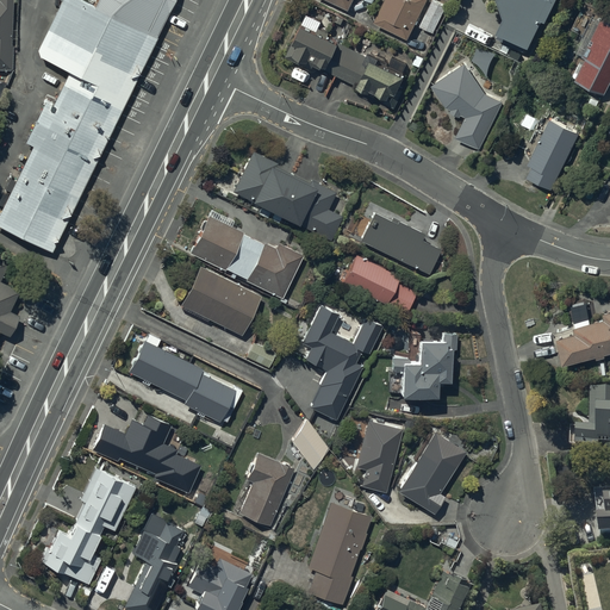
[(0,0),(0,70),(12,72),(12,47),(14,47),(14,0),(0,0)]
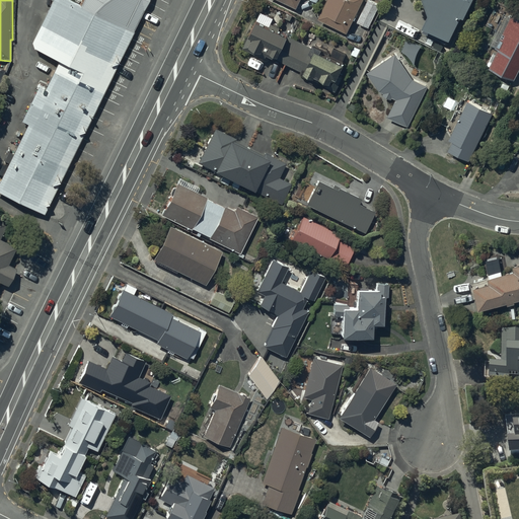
[(131,33),(60,0),(55,0),(30,53),(54,64),(0,175),(0,196),(44,217),(131,33)]
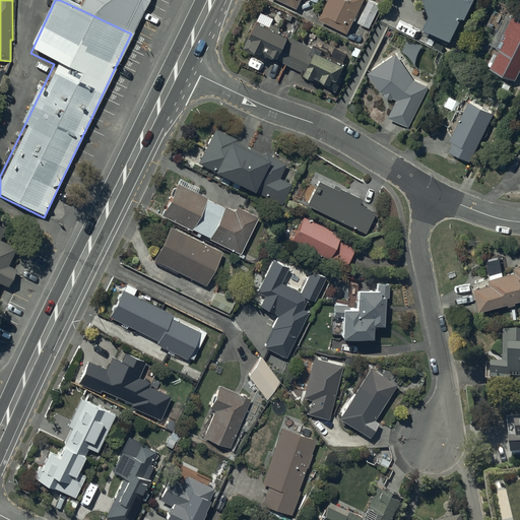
[(109,0),(134,11),(138,0),(109,0)]
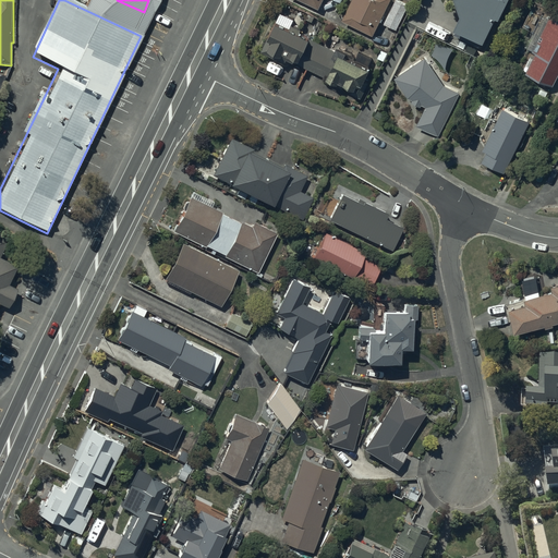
[(299,0),(318,10),(323,0),(299,0)]
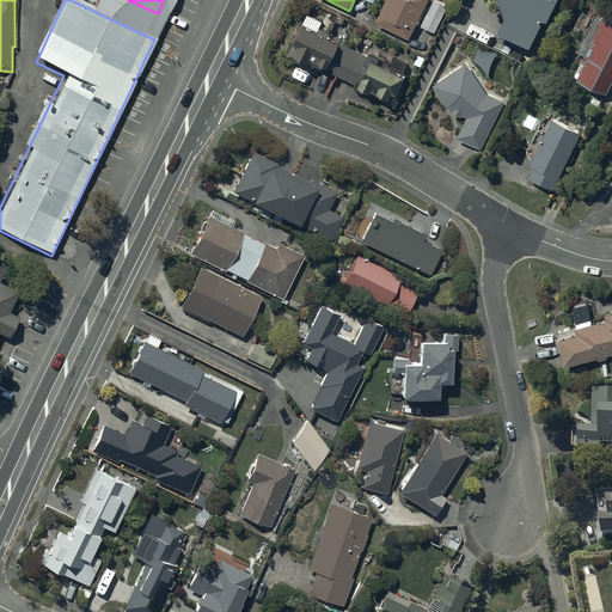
[(409,40),(427,0),(385,0),(374,24),(409,40)]
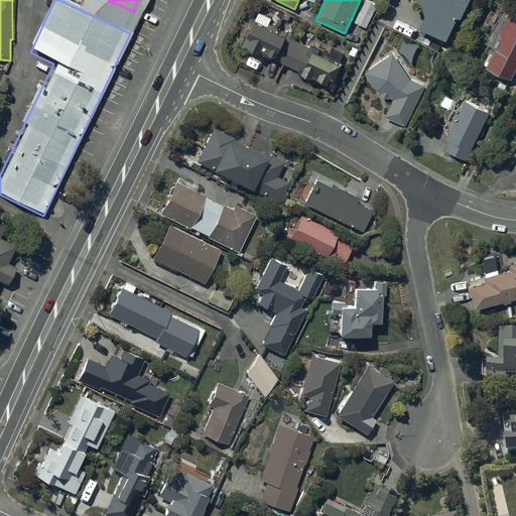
[(376,5),(365,0),(355,23),(366,28),(376,5)]
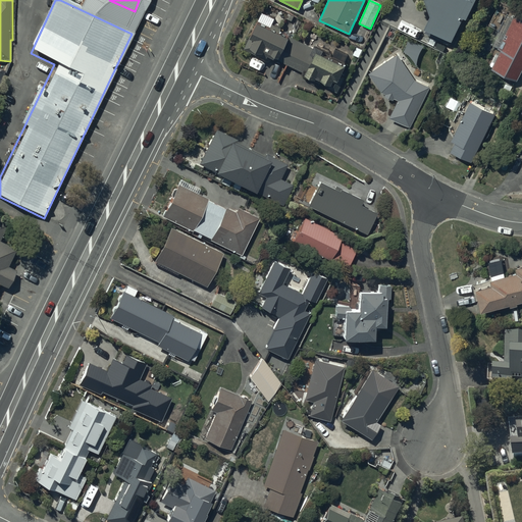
[(475,0),(424,0),(430,17),(424,30),(451,43),(463,19),(466,20),(475,0)]
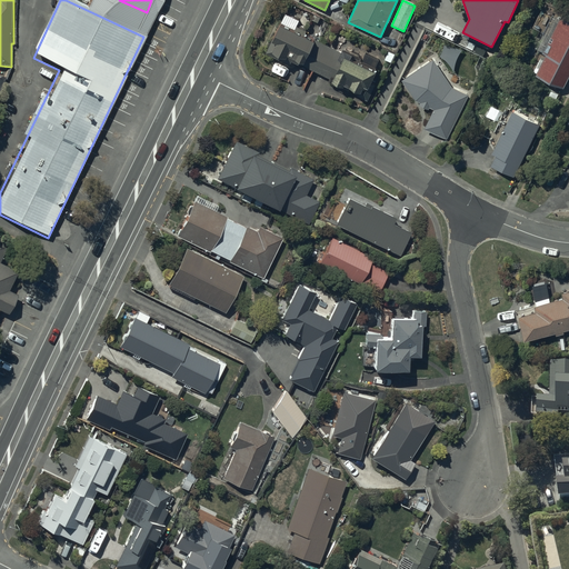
[(359,97),(367,100),(375,86),(371,83),(376,73),(350,60),(352,57),(342,51),(341,53),(315,40),(313,42),(303,37),(307,31),(297,27),(300,21),(286,13),(280,23),(281,25),(267,53),(290,66),(292,62),(311,72),(312,70),(329,79),(328,82),(331,83),(332,82),(342,88),(345,86),(360,93),(359,97)]
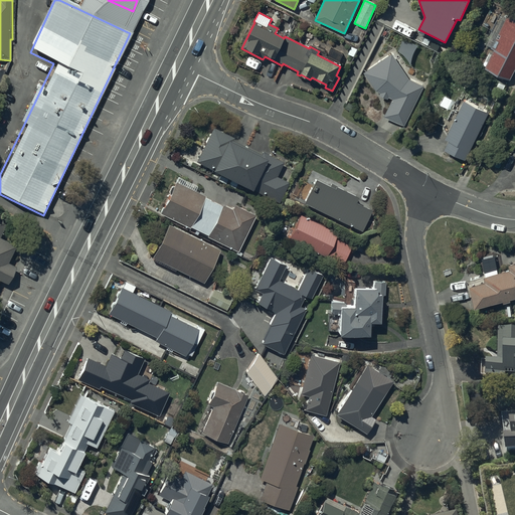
[(509,80),(514,68),(514,20),(501,14),(485,44),(495,49),(485,68),(509,80)]
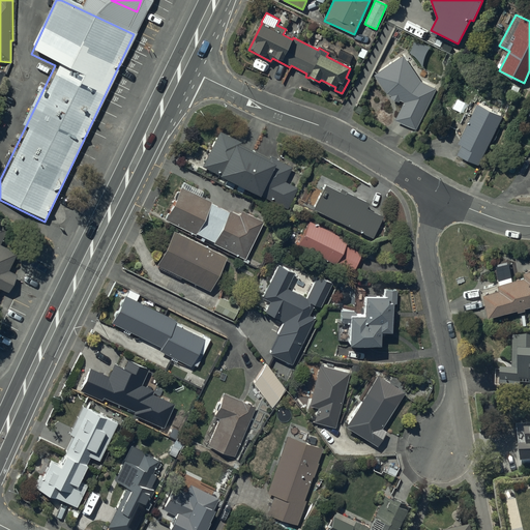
[(353,55),(341,50),(336,59),(349,63),(353,55)]
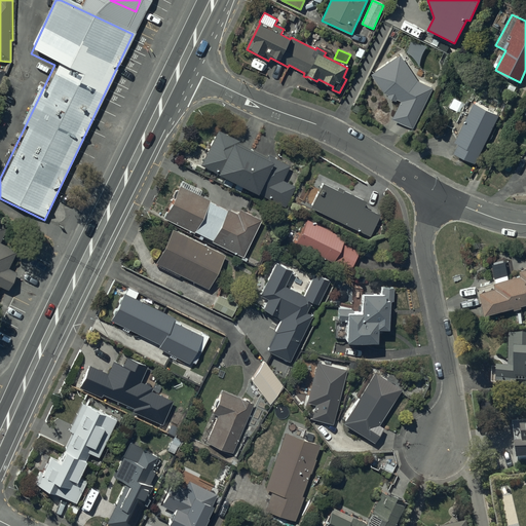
[(401,102),(391,119),(413,130),(434,88),(418,80),(401,54),(372,75),(384,94),(388,96),(387,98),(397,102),(398,100),(401,102)]
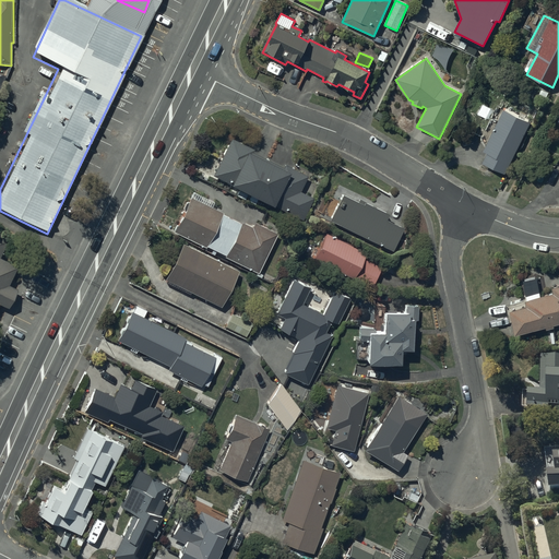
[(531,123),(503,110),(484,152),(487,154),(483,164),(504,175),(531,123)]
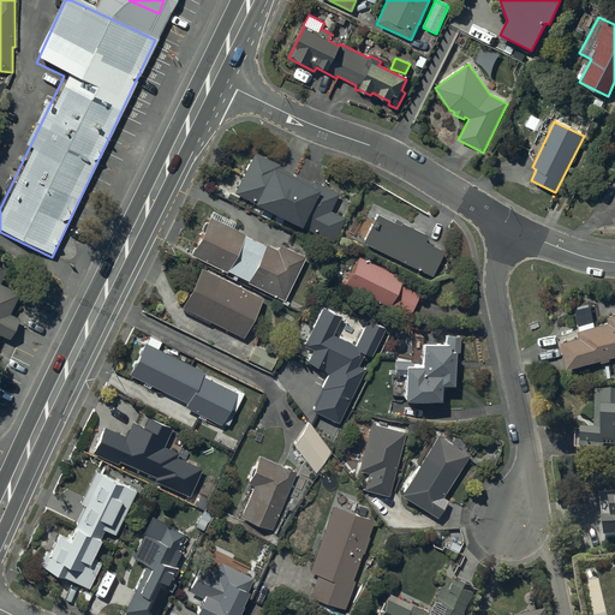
[(255,154),(233,193),(254,204),(254,206),(298,230),(299,226),(332,244),(345,220),(330,212),(339,196),(314,181),(311,186),(278,168),(279,166),(278,166),(279,163),(261,154),(260,156),(255,154)]
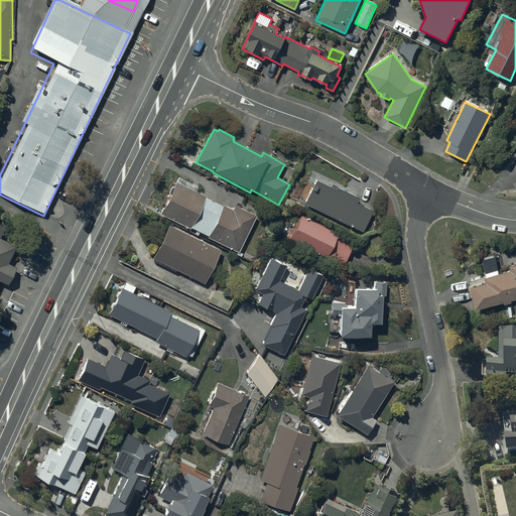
[(237,253),(255,217),(235,206),(232,211),(195,191),(198,187),(179,177),(160,215),(189,230),(190,228),(208,237),(208,238),(237,253)]
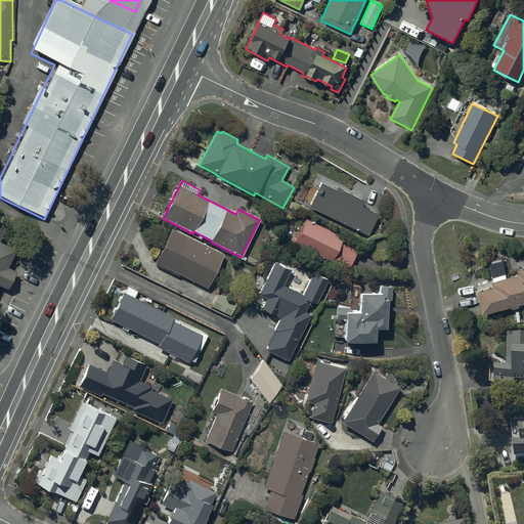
[(320,184),(308,209),(367,236),(378,215),(360,207),(363,202),(341,191),(339,193),(320,184)]
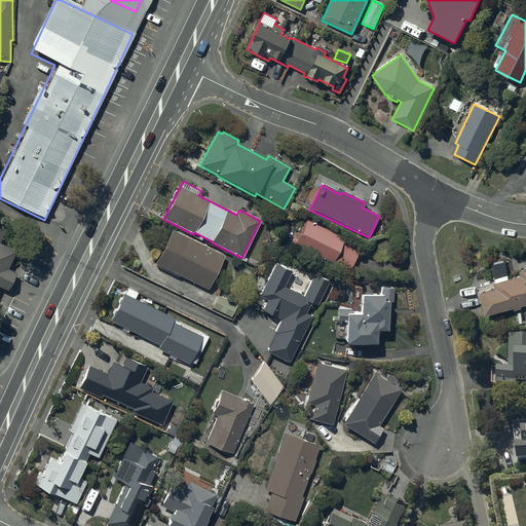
[(344,239),(305,221),(294,245),(348,272),(359,253),(342,245),(344,239)]
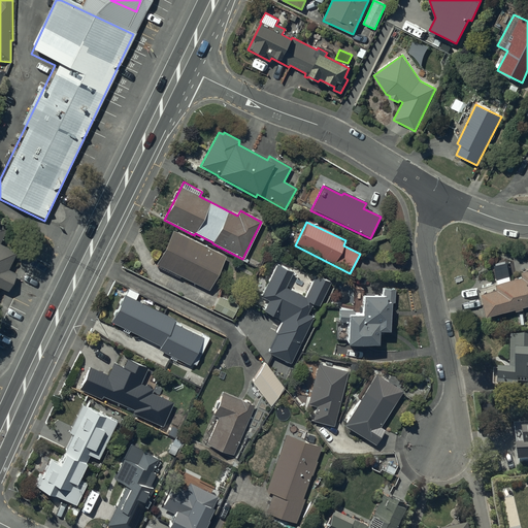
[(0,288),(7,292),(15,275),(6,271),(15,253),(0,244),(0,242),(7,228),(0,224),(0,288)]
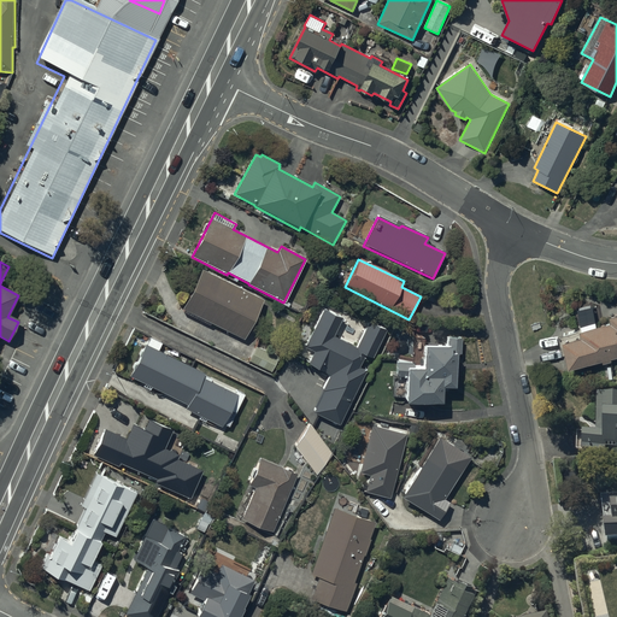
[(242,340),(263,300),(201,270),(182,310),(242,340)]
